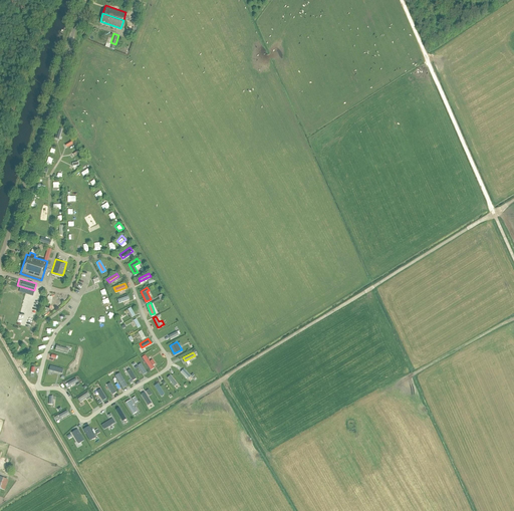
[(146,353),(142,356),(151,368),(154,366),(146,353)]
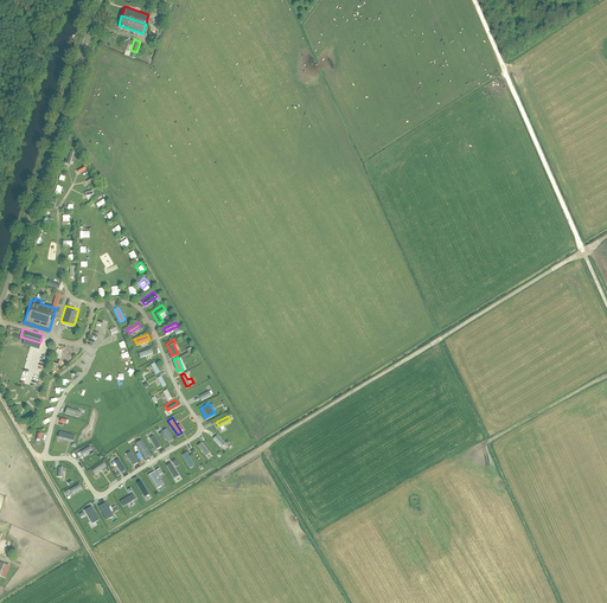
[(166,427),(163,429),(170,440),(173,437),(166,427)]
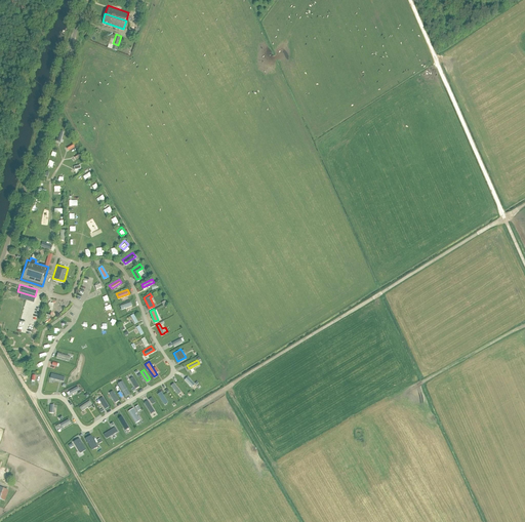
[(51,371),(49,377),(64,380),(65,374),(51,371)]
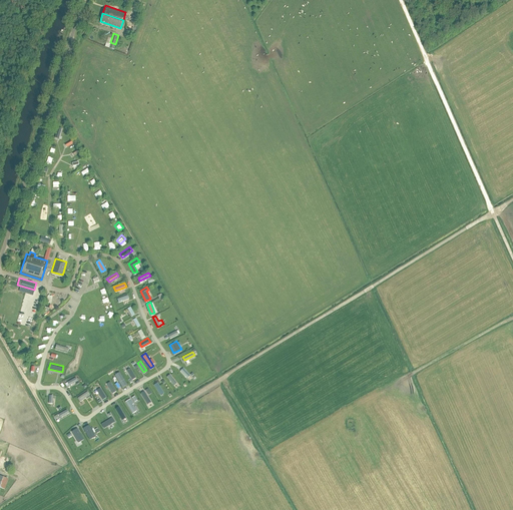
[(130,367),(126,369),(132,379),(136,376),(130,367)]
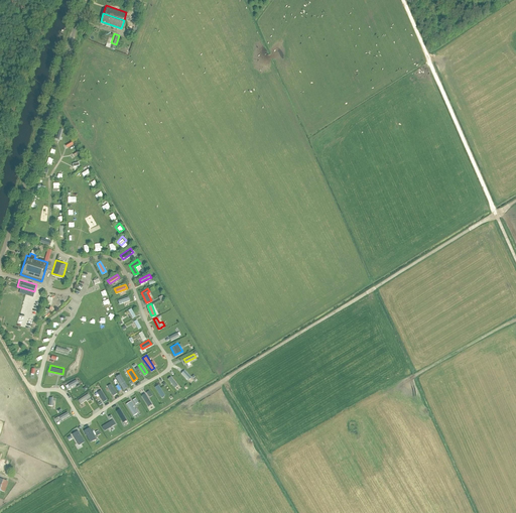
[(184,369),(181,372),(188,379),(191,376),(184,369)]
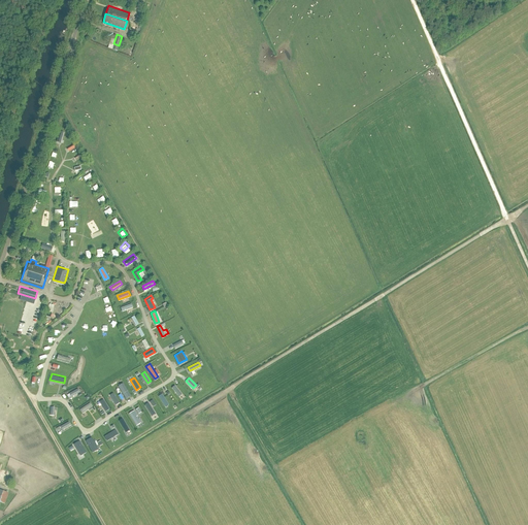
[(123,382),(118,385),(126,397),(131,394),(123,382)]
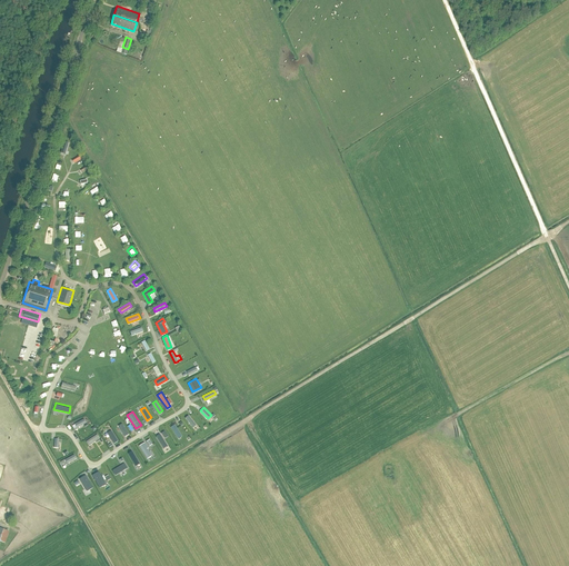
[(188,414),(186,416),(193,426),(196,424),(188,414)]
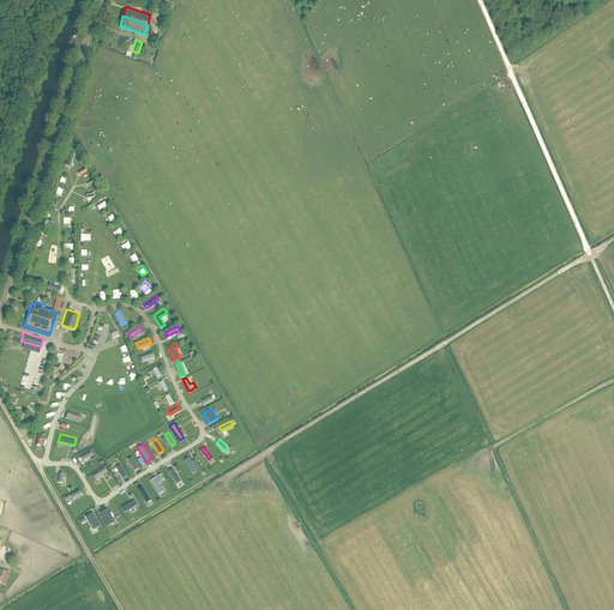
[(91,450),(80,456),(83,459),(92,454),(91,450)]
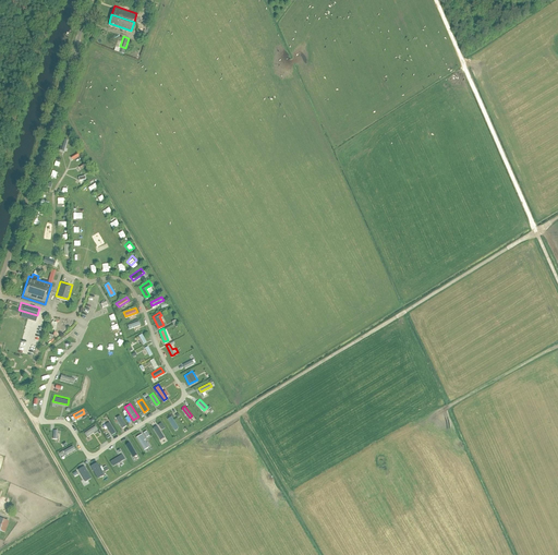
[(120,414),(116,417),(122,426),(126,424),(120,414)]
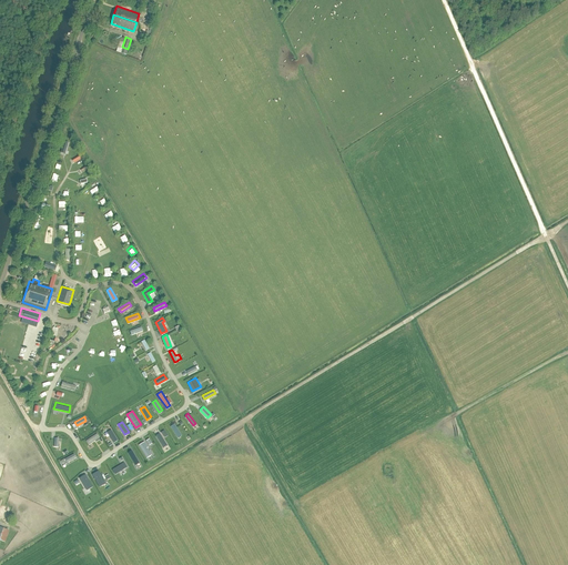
[(174,422),(170,425),(178,436),(182,434),(174,422)]
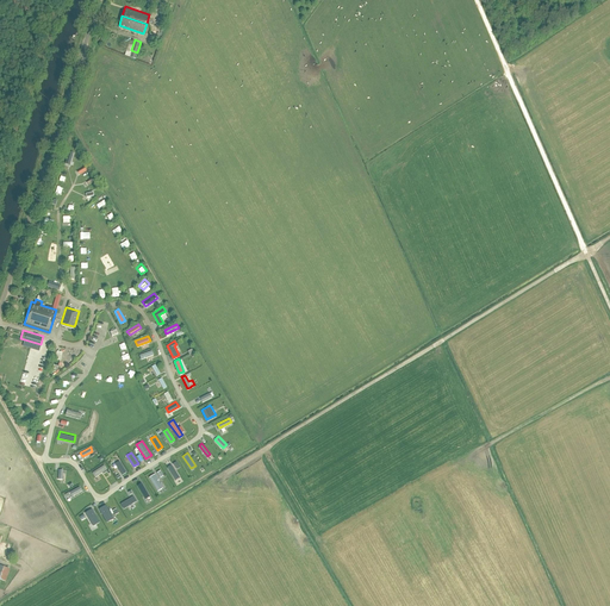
[(119,460),(114,462),(122,473),(126,470),(119,460)]
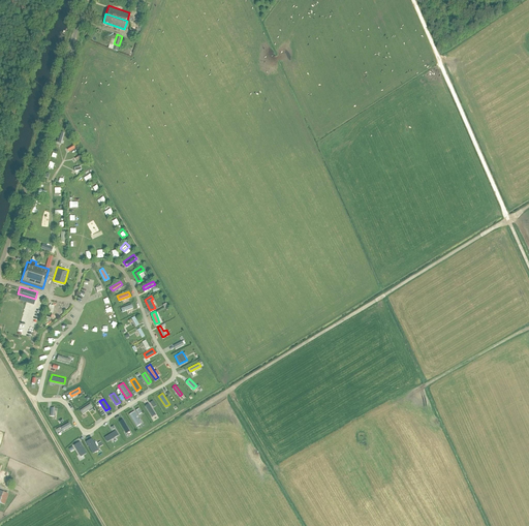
[(90,402),(80,409),(83,413),(93,406),(90,402)]
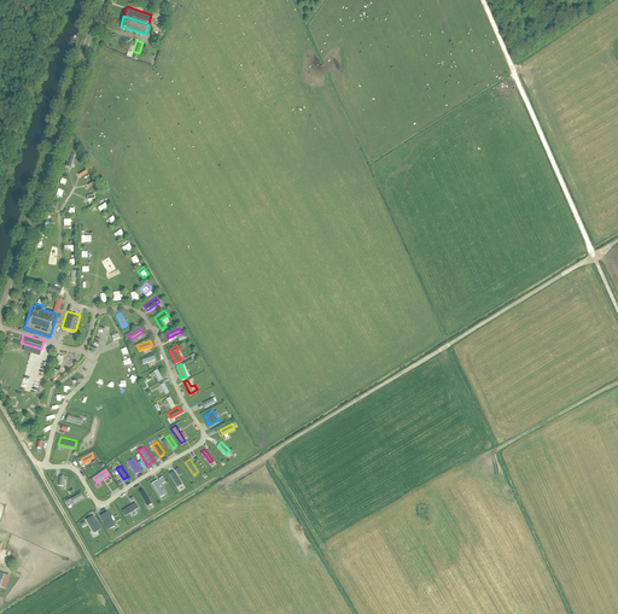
[(174,469),(169,472),(178,485),(182,483),(174,469)]
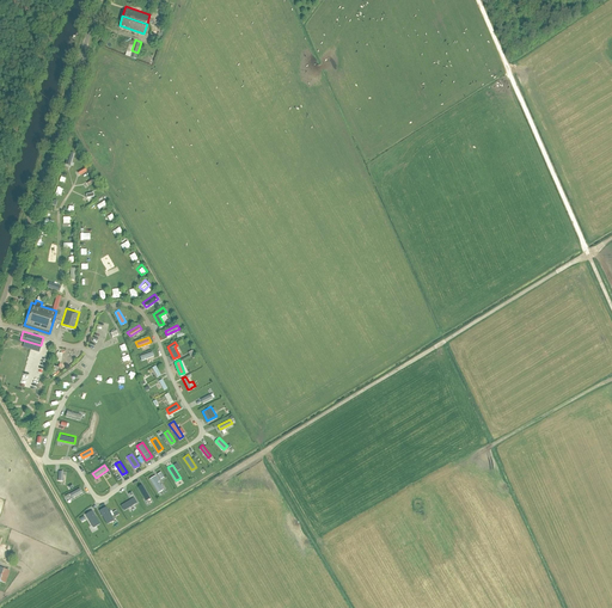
[(155,473),(150,478),(158,491),(163,489),(158,480),(159,480),(155,473)]
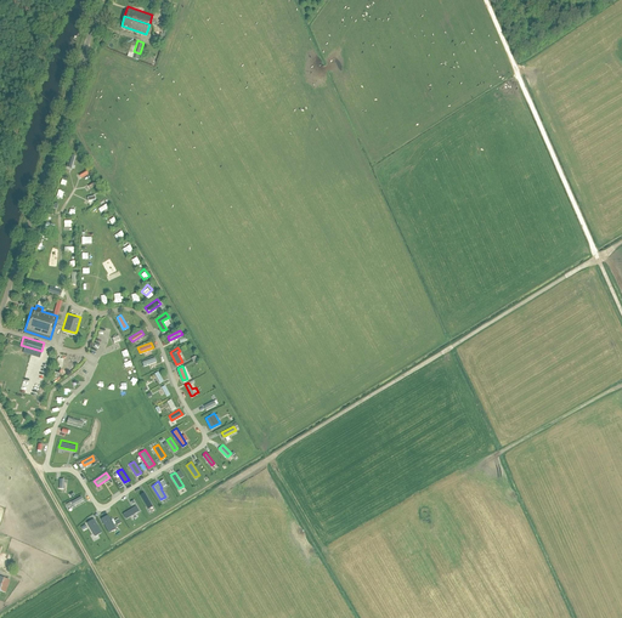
[(143,491),(140,493),(148,508),(152,505),(143,491)]
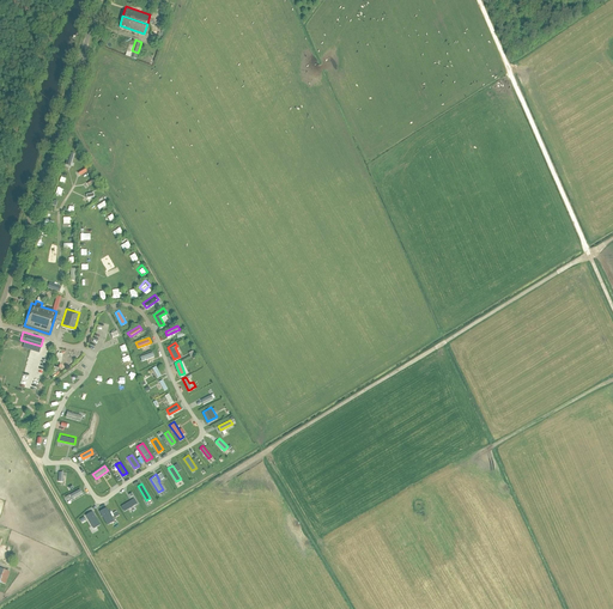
[(79,487),(70,493),(72,497),(82,492),(79,487)]
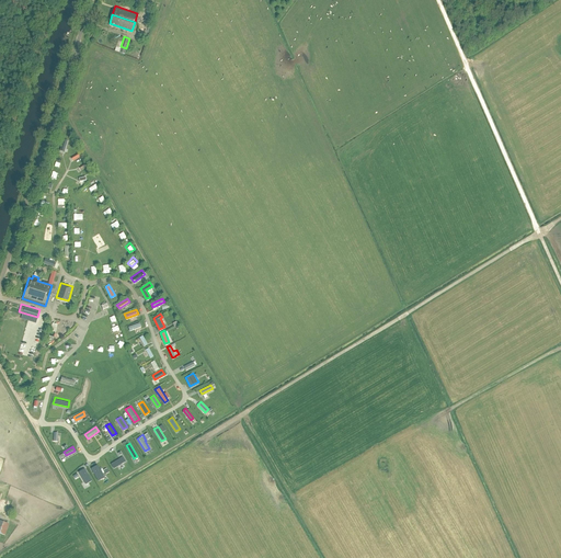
[(123,455),(111,463),(113,467),(125,460),(123,455)]
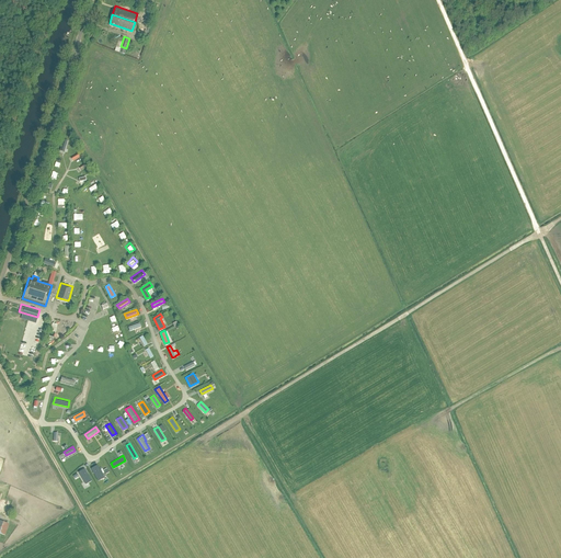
[(96,464),(90,467),(98,480),(104,476),(96,464)]
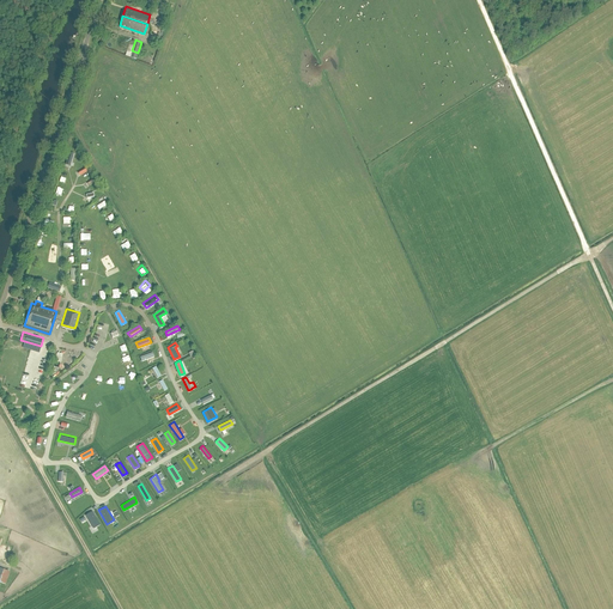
[(92,510),(85,513),(93,528),(99,523),(92,510)]
